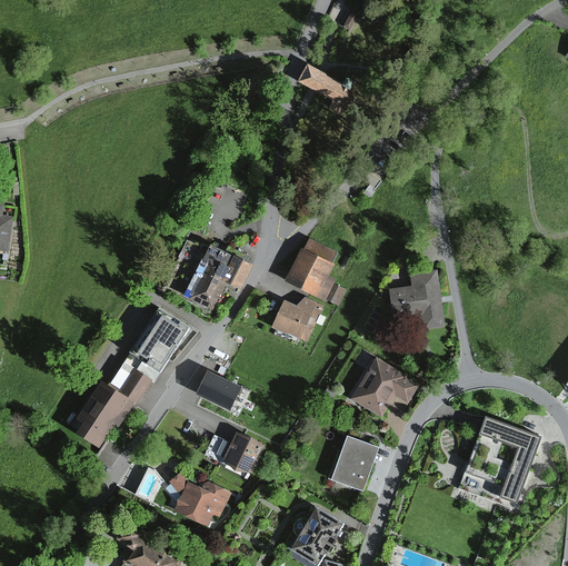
[(359,8),(351,5),(341,28),(349,30),(359,8)]
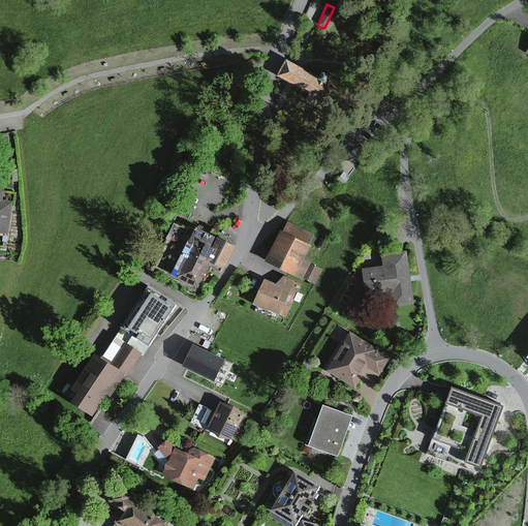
[(286,61),(280,75),(293,82),(310,89),(308,95),(316,99),(319,94),(322,95),(329,93),(332,87),(331,81),(327,79),(329,73),(319,69),(317,74),(300,67),(286,61)]
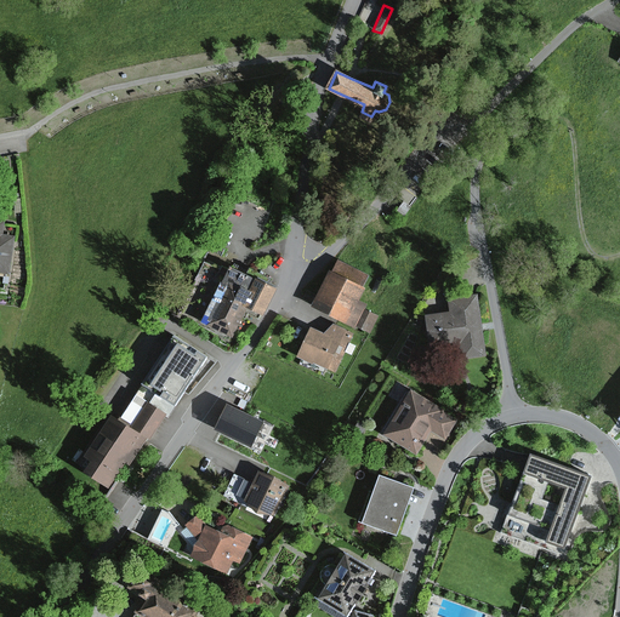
[(404,198),(397,209),(404,213),(411,204),(404,198)]
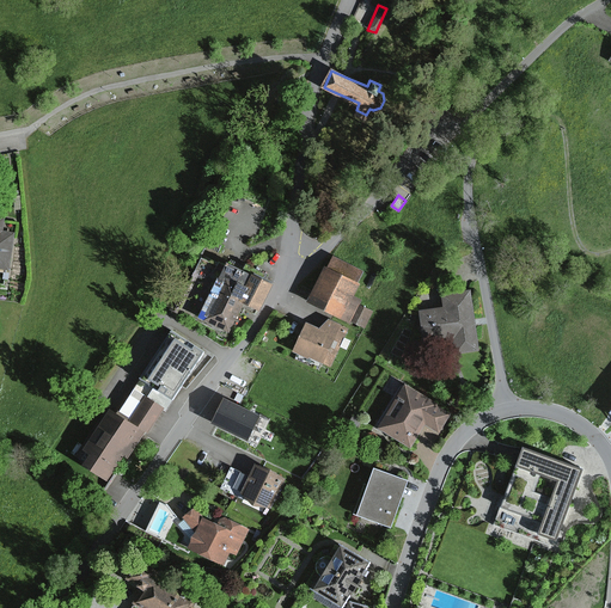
[(8,214),(0,212),(0,260),(14,263),(19,227),(7,226),(8,214)]
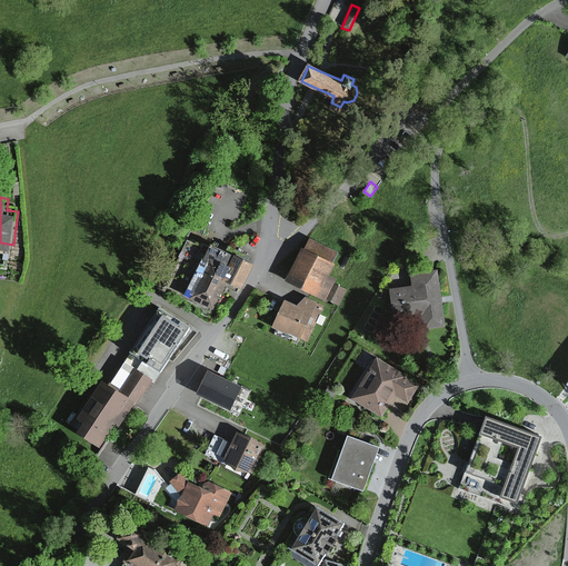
[(182,295),(210,308),(223,279),(239,287),(250,261),(207,241),(182,295)]
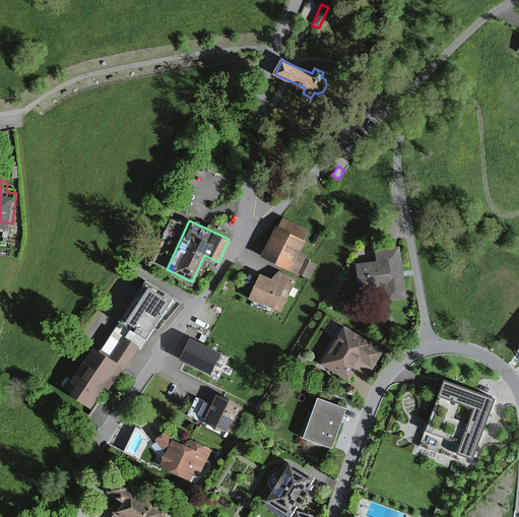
[(305,241),(273,227),(264,248),(278,254),(274,263),(299,272),(299,271),(313,276),(319,261),(307,256),(309,252),(302,249),(305,241)]
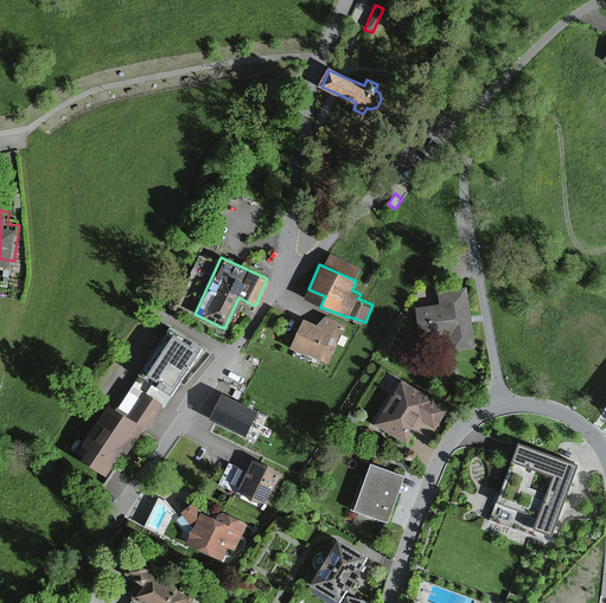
[(420,347),(473,340),(466,287),(438,290),(439,301),(415,305),(420,347)]
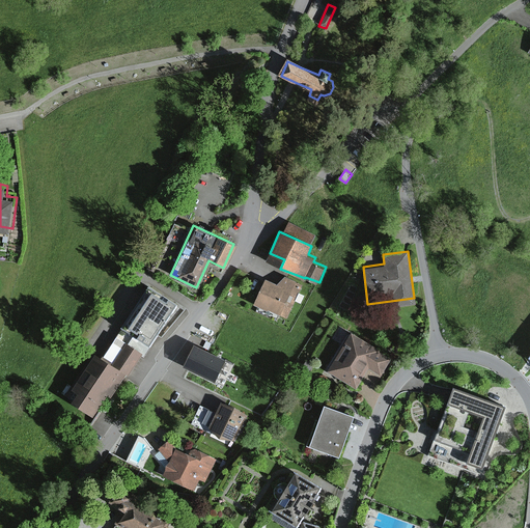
[(276,283),(263,278),(253,304),(280,316),(296,280),(284,275),(276,283)]
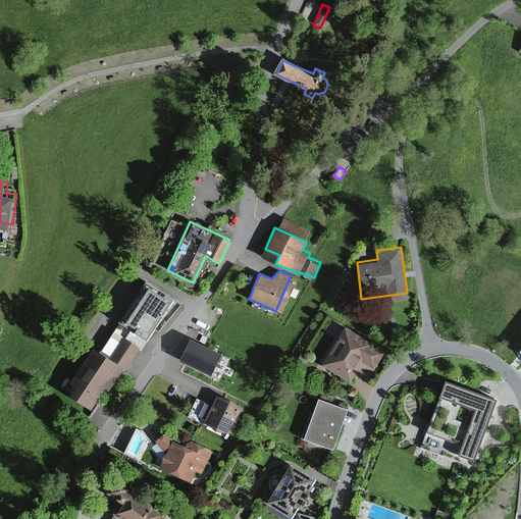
[(145,281),(121,315),(145,332),(169,299),(145,281)]
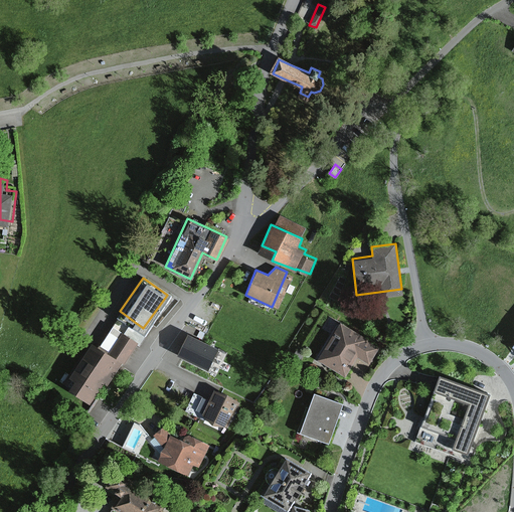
[(340,322),(319,360),(345,374),(357,354),(370,362),(379,346),(367,340),(368,337),(340,322)]
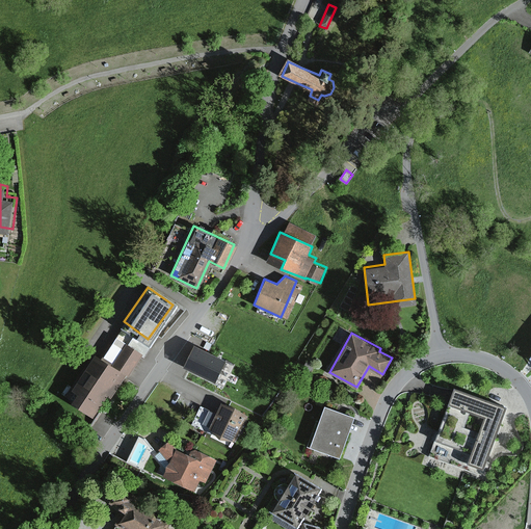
[(230,356),(196,339),(183,365),(216,381),(230,356)]
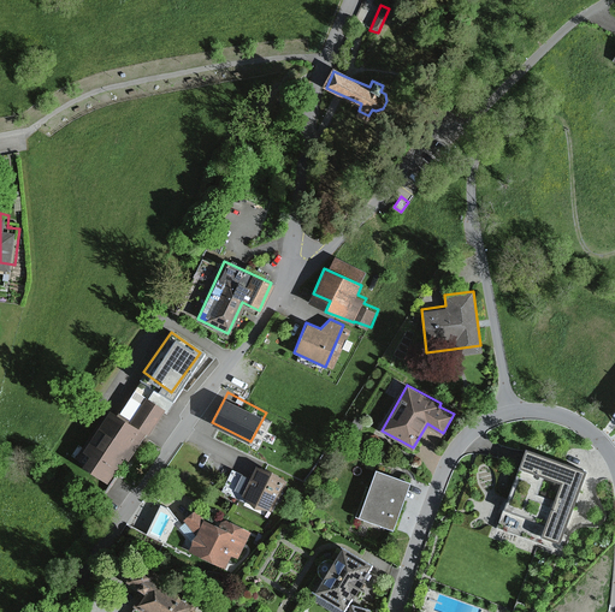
[(107,409),(77,458),(83,462),(80,468),(111,487),(145,432),(148,434),(164,409),(147,398),(131,423),(107,409)]
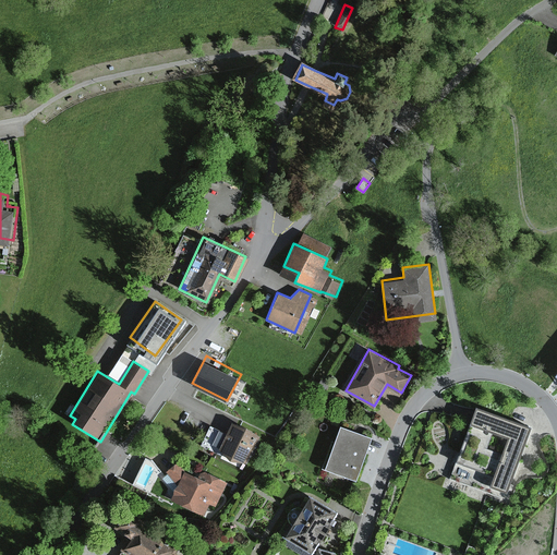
[(480,407),(456,474),(510,494),(534,426),(480,407)]
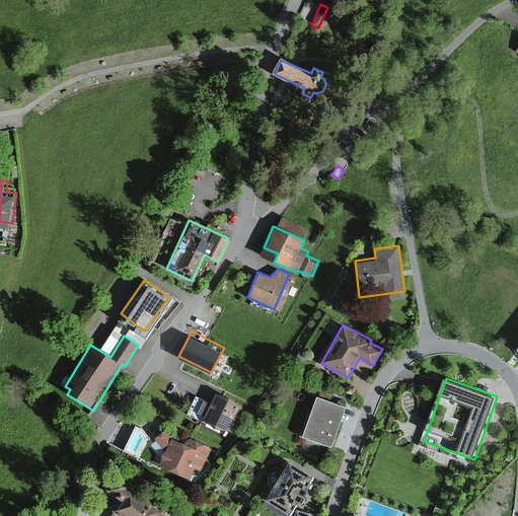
[(214,393),(203,420),(230,431),(241,406),(214,393)]
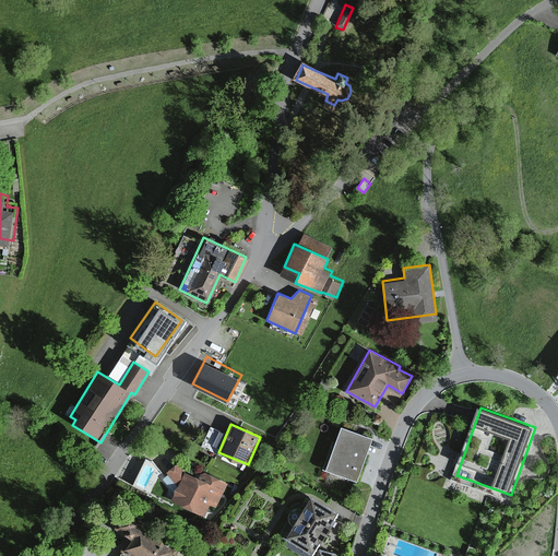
[(337,426),(323,472),(356,483),(372,438),(337,426)]
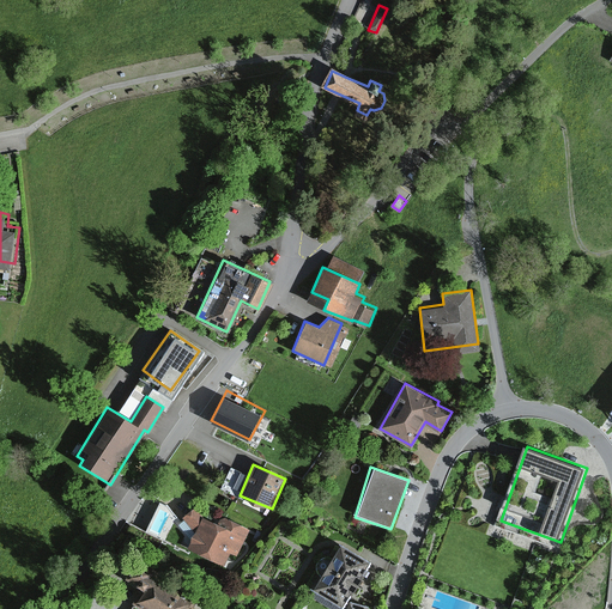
[(159,504),(150,528),(163,534),(174,509),(159,504)]
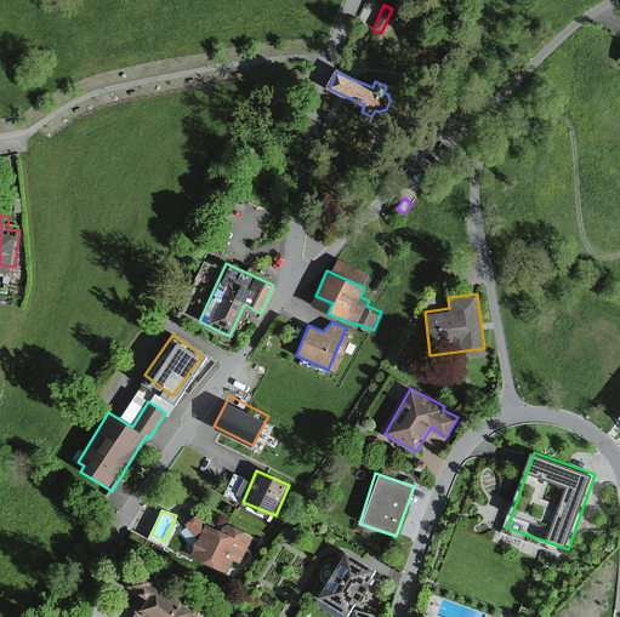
[(192,544),(187,556),(235,580),(256,535),(223,519),(219,530),(204,524),(198,514),(188,521),(187,526),(205,549),(192,544)]
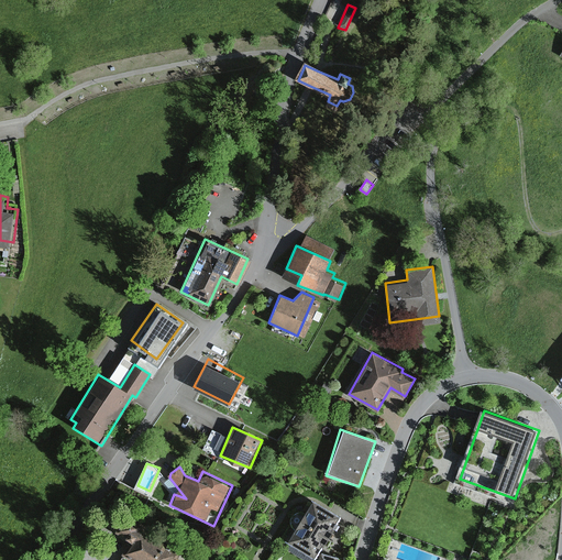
[(312,503),(287,542),(313,559),(320,548),(321,548),(332,531),(330,530),(338,518),(312,503)]
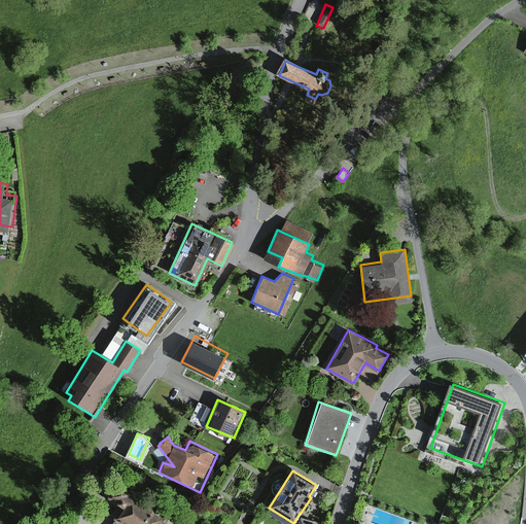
[(128,496),(113,518),(124,523),(183,523),(182,523),(179,523),(176,523),(166,517),(163,519),(128,496)]
